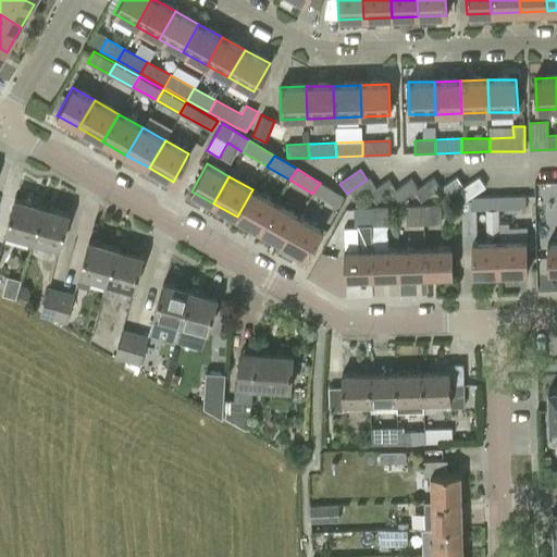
[(457,177),(441,188),(437,190),(444,201),(459,190),(463,188),(457,177)]
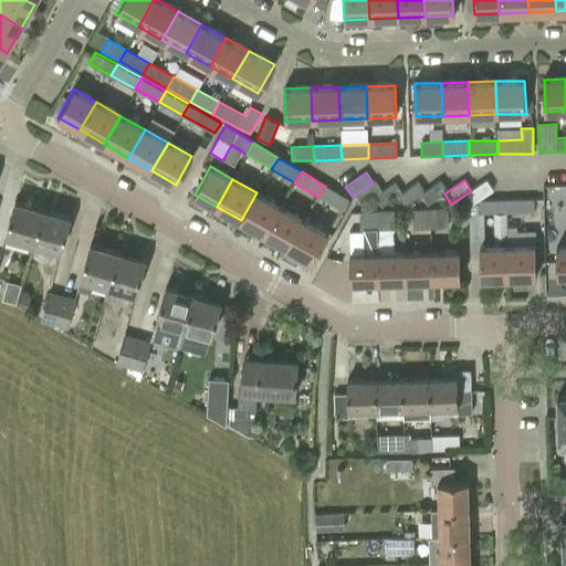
[(486,180),(471,191),(467,194),(473,205),(494,191),(486,180)]
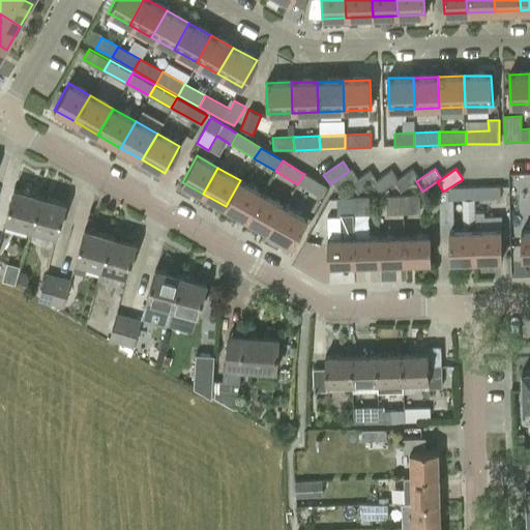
[(349,171),(332,182),(340,193),(351,184),(357,179),(351,170),(349,171)]
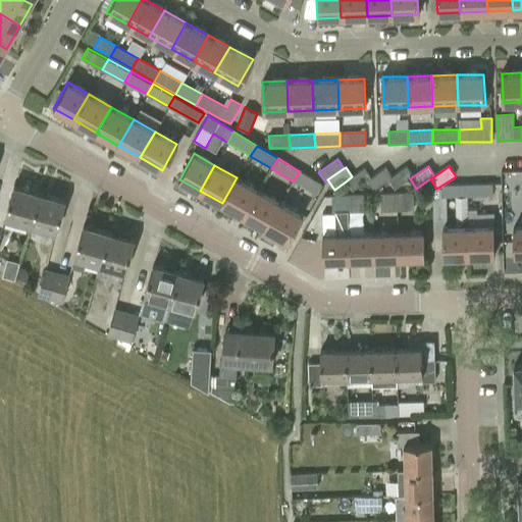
[(406,167),(392,177),(388,180),(395,190),(410,178),(413,176),(406,167)]
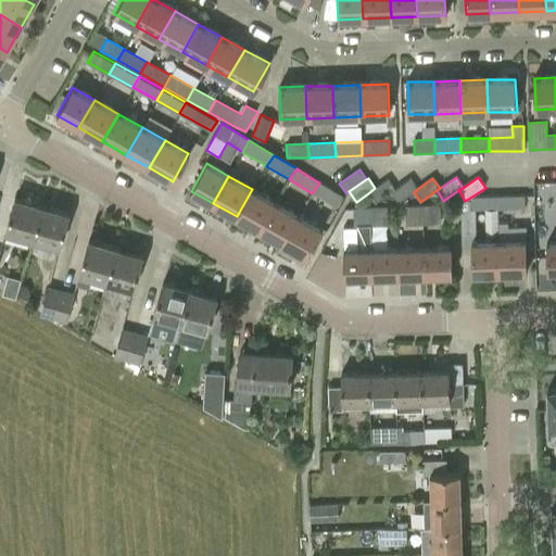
[(388,179),(375,188),(368,193),(376,203),(395,190),(388,179)]
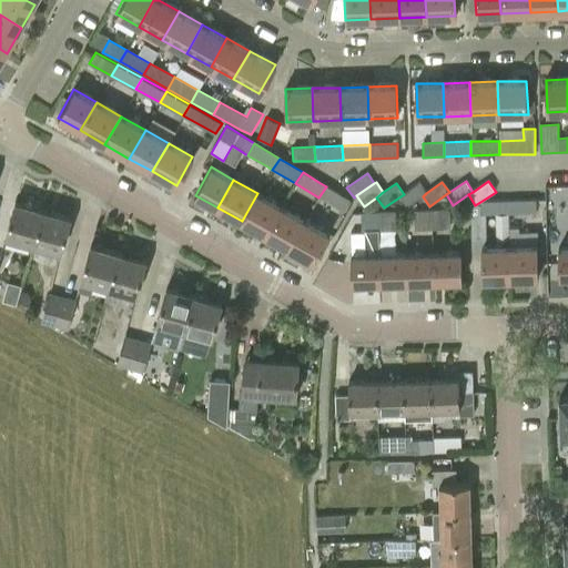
[(404,194),(399,198),(406,208),(423,196),(426,193),(419,183),(404,194)]
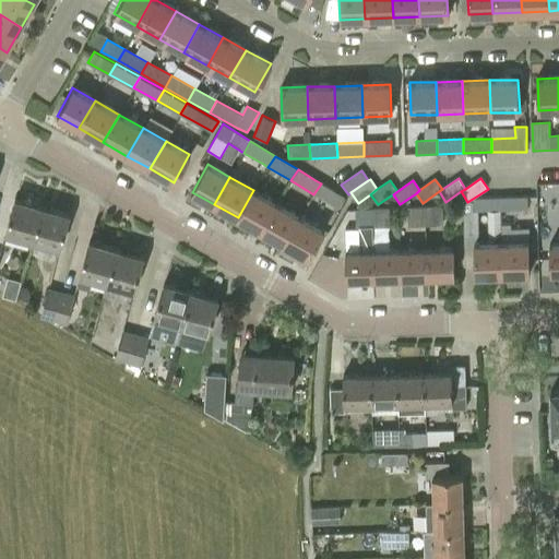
[(558,180),(538,181),(539,213),(558,212),(558,180)]
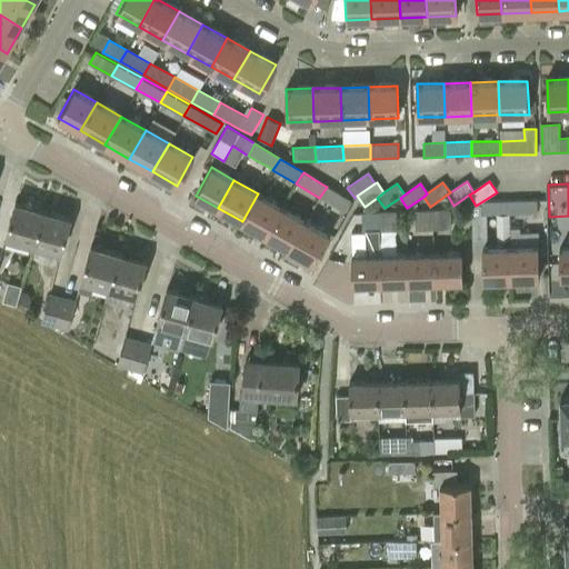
[(327,187),(319,198),(343,212),(350,201),(327,187)]
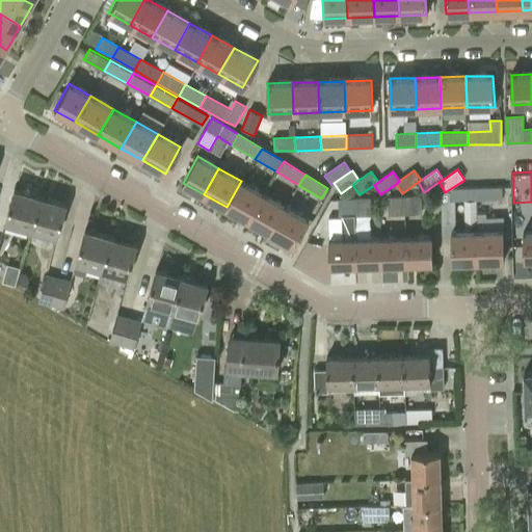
[(227,207),(248,219),(263,193),(241,181),(227,207)]
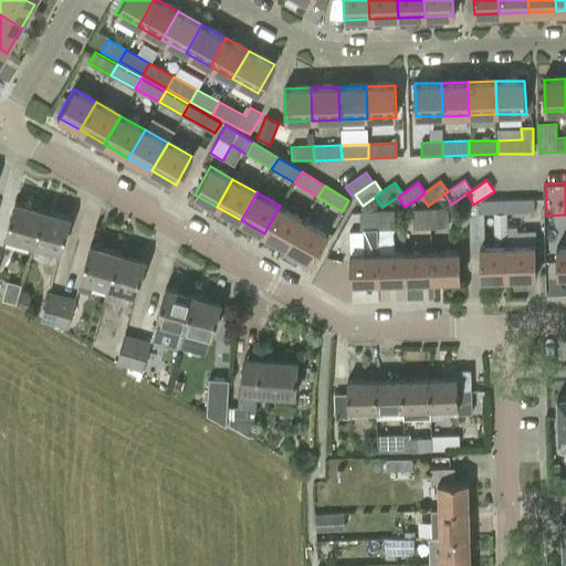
[(534,199),(506,200),(506,213),(534,212),(534,199)]
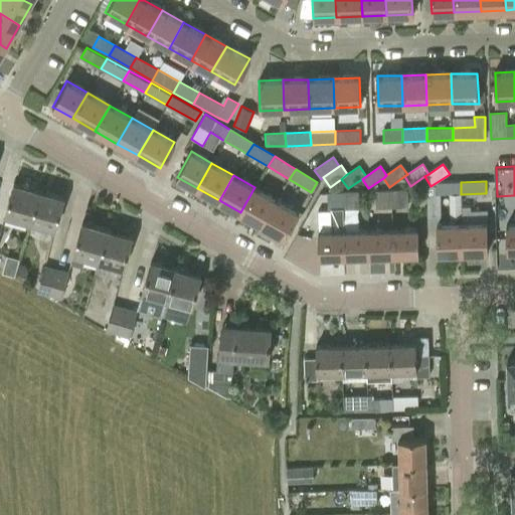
[(461,194),(461,182),(442,182),(436,183),(437,187),(425,187),(426,227),(436,227),(435,195),(437,195),(461,194)]
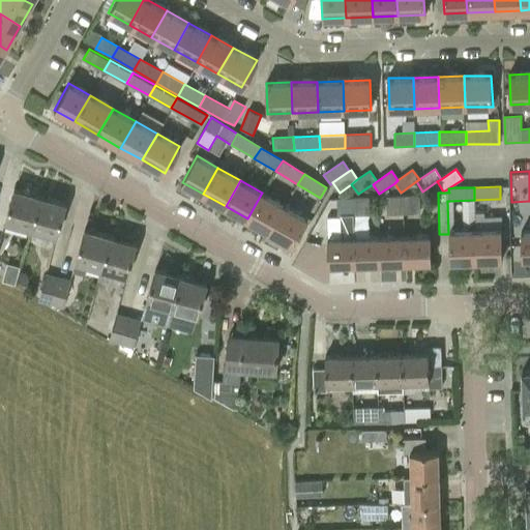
[(5,221),(31,228),(39,197),(13,189),(5,221)]
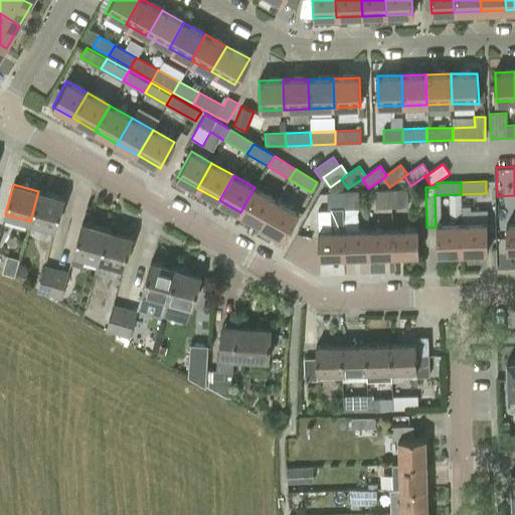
[(240,212),(262,224),(277,199),(254,187),(240,212)]
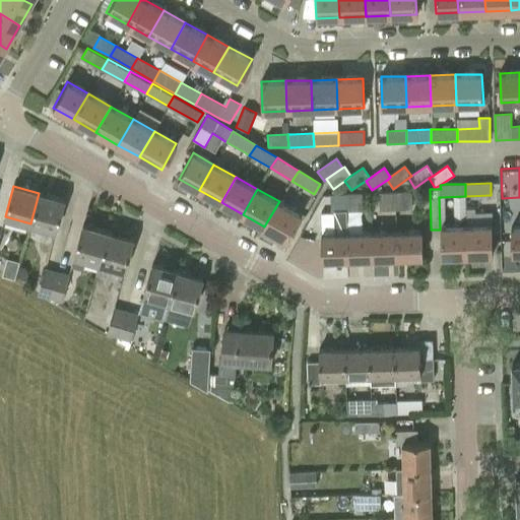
[(411,192),(396,193),(396,210),(412,209),(411,192)]
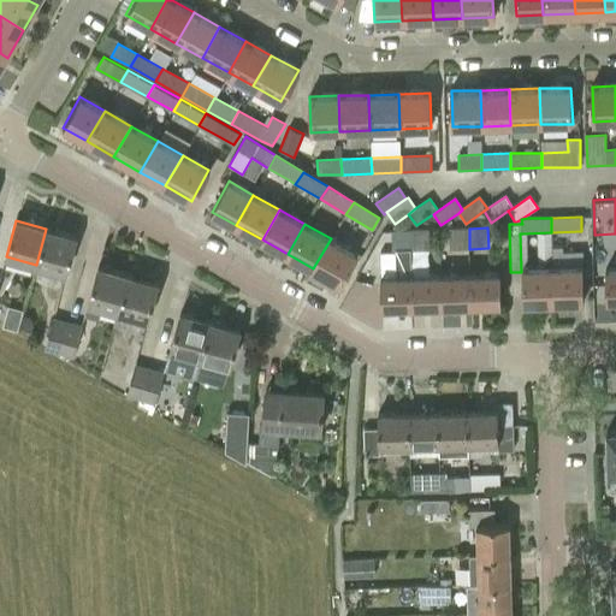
[(76,237),(46,229),(36,265),(65,273),(76,237)]
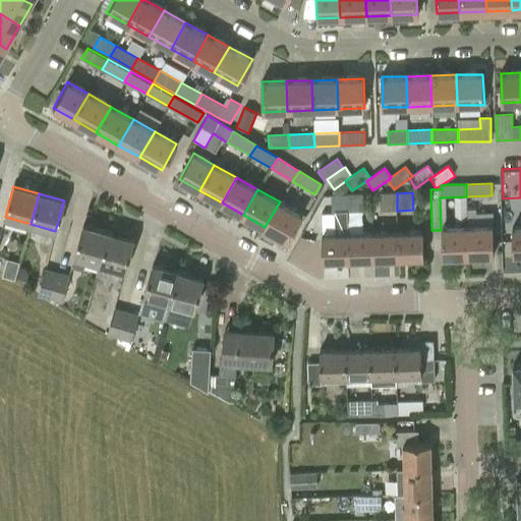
[(397,211),(397,193),(380,193),(381,212),(397,211)]
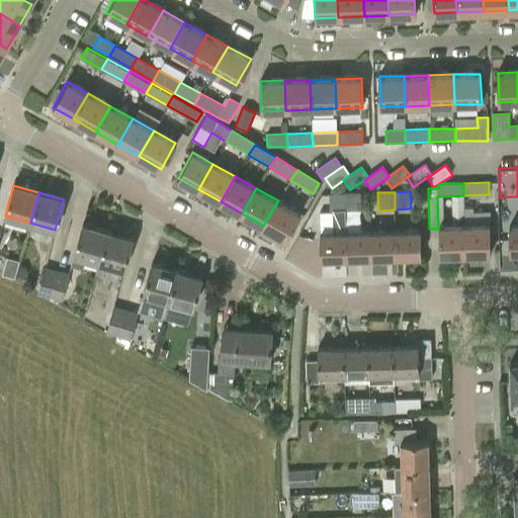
[(346,232),(346,210),(344,193),(322,194),(313,211),(332,211),(333,232),(320,233),(321,259),(346,258),(346,232)]
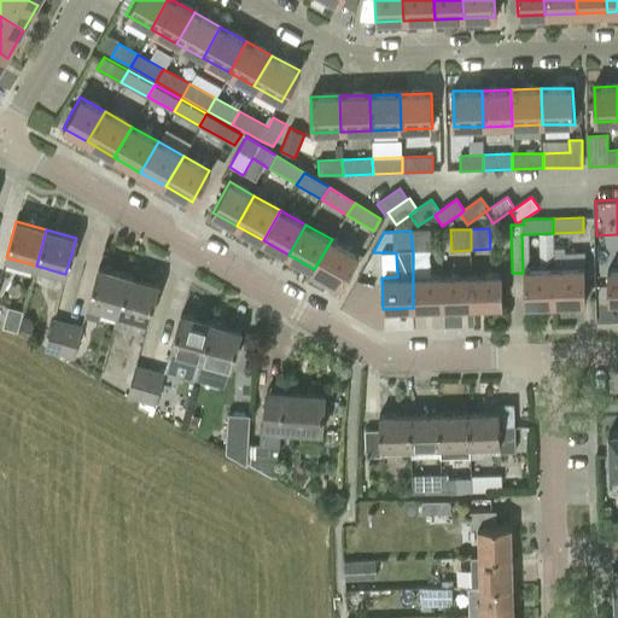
[(430,231),(410,231),(413,251),(431,251),(430,231)]
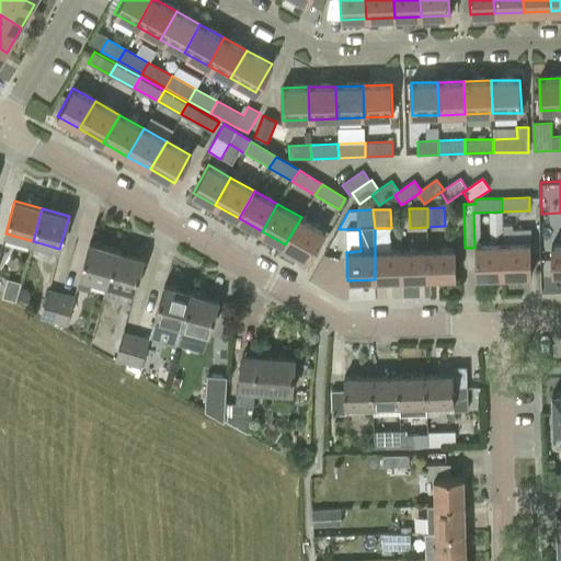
[(310,259),(315,250),(325,231),(301,217),(285,244),(310,259)]
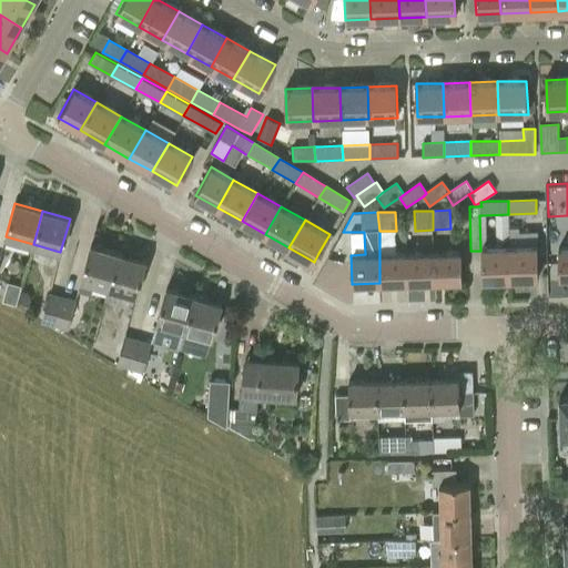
[(93,283),(109,286),(118,253),(90,245),(81,279),(79,290),(90,293),(93,283)]
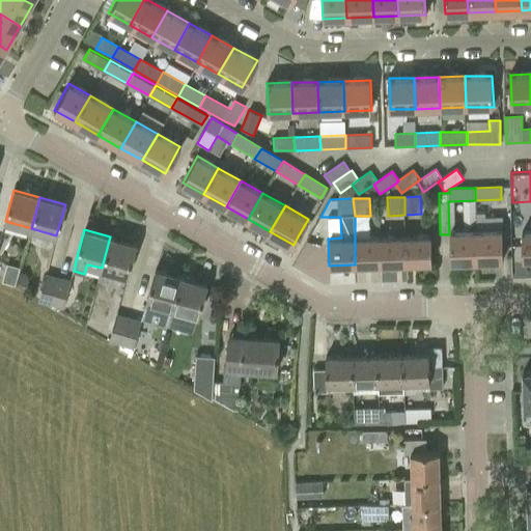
[(476,229),(450,230),(451,262),(477,260),(476,229)]
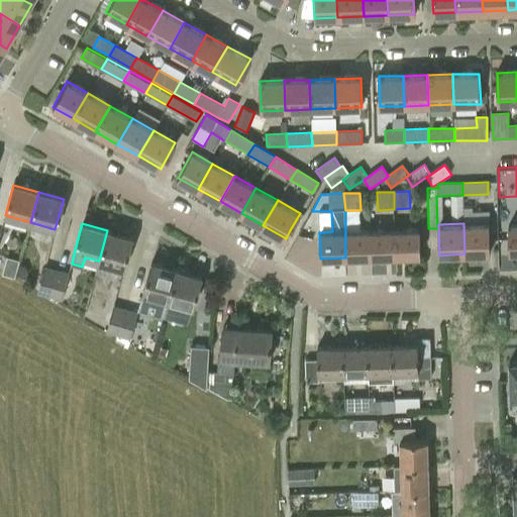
[(489,223),(463,223),(464,253),(490,253),(489,223)]
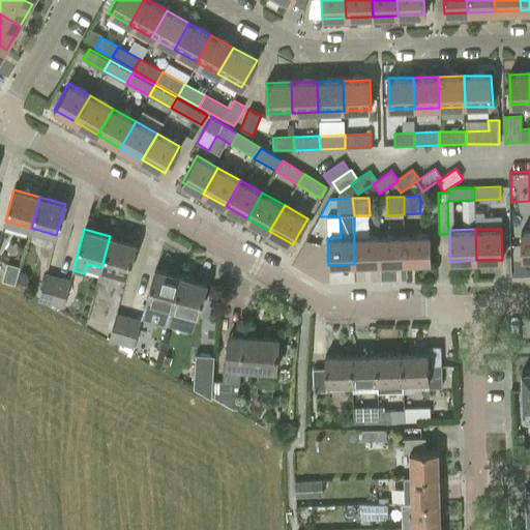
[(522,259),(529,258),(529,232),(521,233),(522,259)]
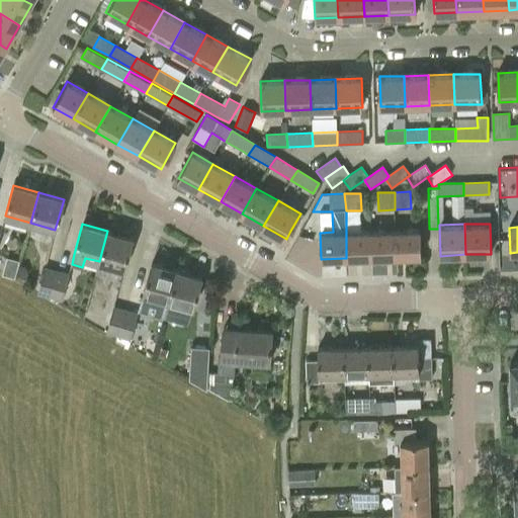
[(421,230),(395,231),(395,257),(422,256),(421,230)]
